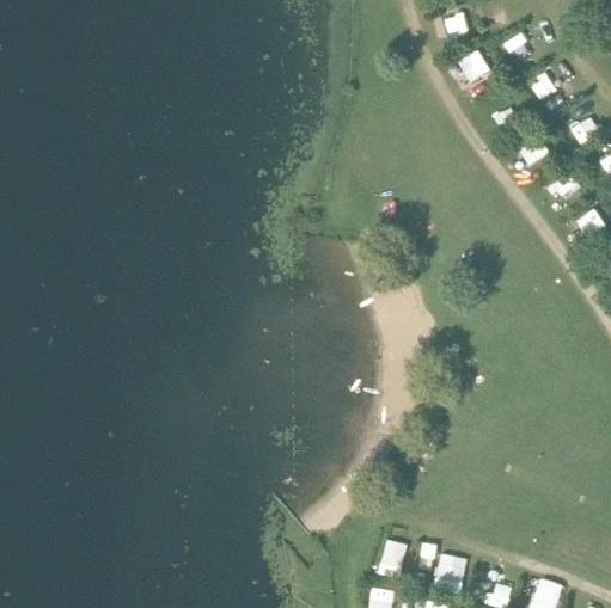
[(437,7),(439,37),(462,35),(459,19),(465,18),(463,4),(437,7)]
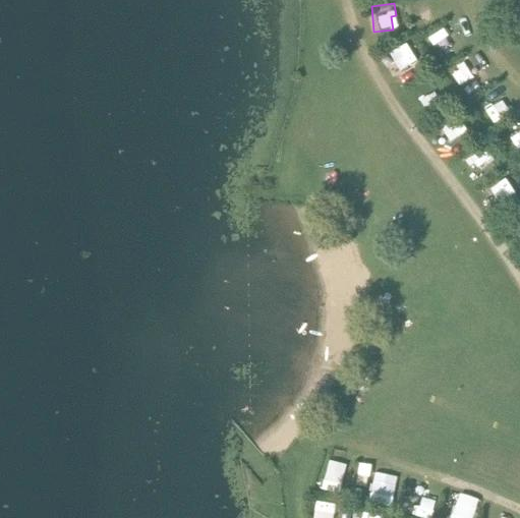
[(443,33),(429,40),(438,54),(451,47),(443,33)]
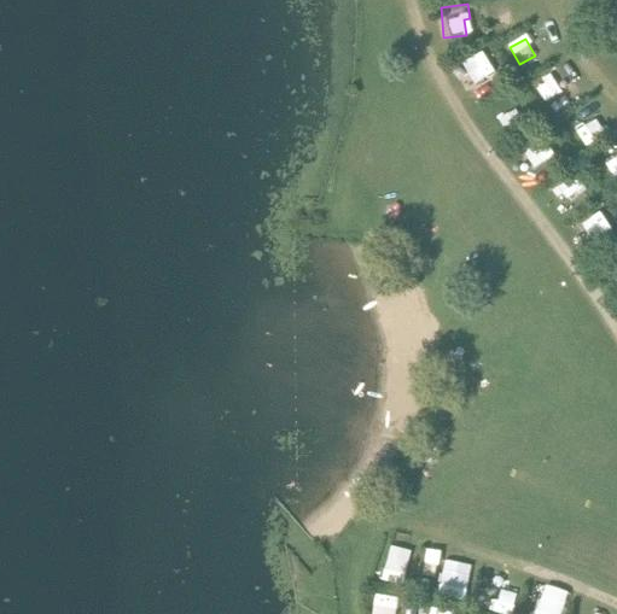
[(469,71),(478,99),(500,91),(492,64),(469,71)]
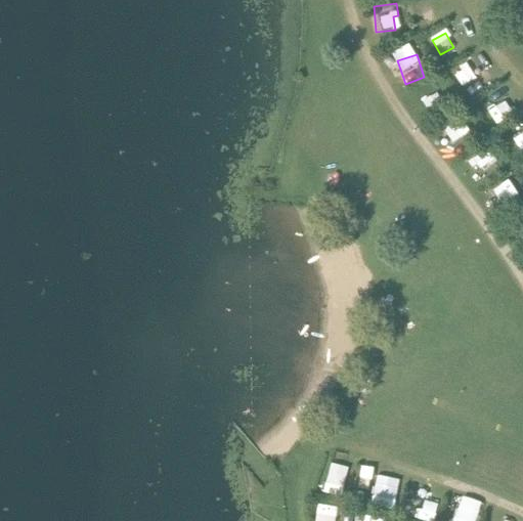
[(471,80),(477,92),(495,83),(489,71),(471,80)]
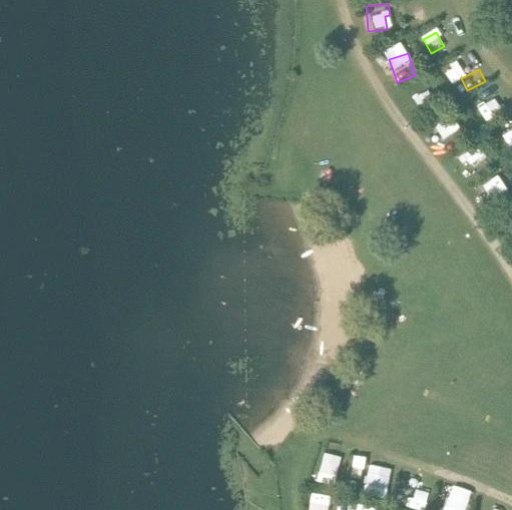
[(495,96),(477,107),(486,120),(503,109),(495,96)]
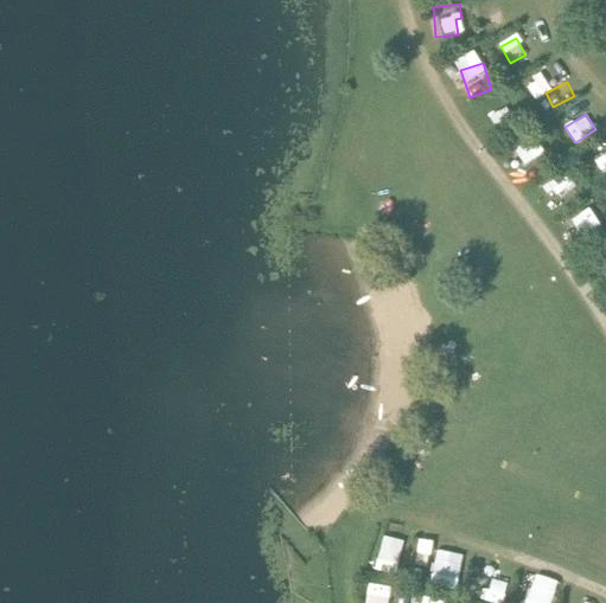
[(599,174),(605,168),(605,147),(603,142),(585,155),(599,174)]
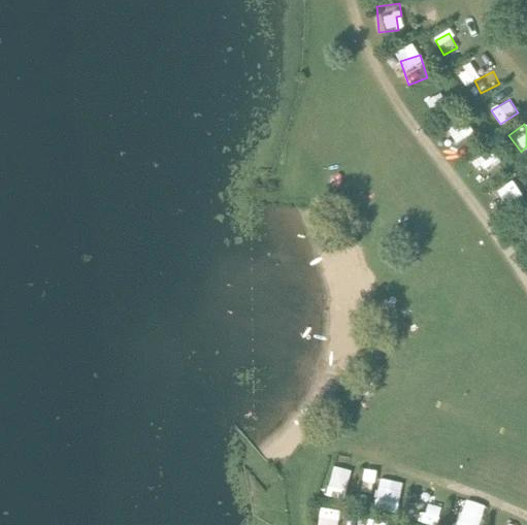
[(493,146),(479,156),(489,174),(503,165),(493,146)]
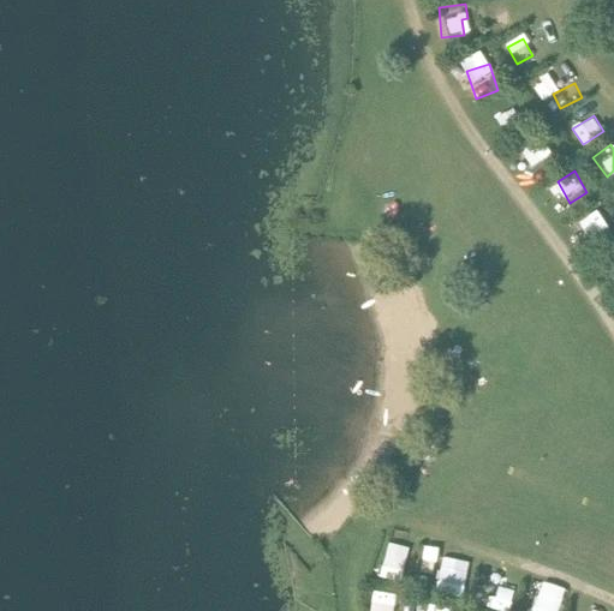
[(386,544),(381,577),(400,581),(406,547),(386,544)]
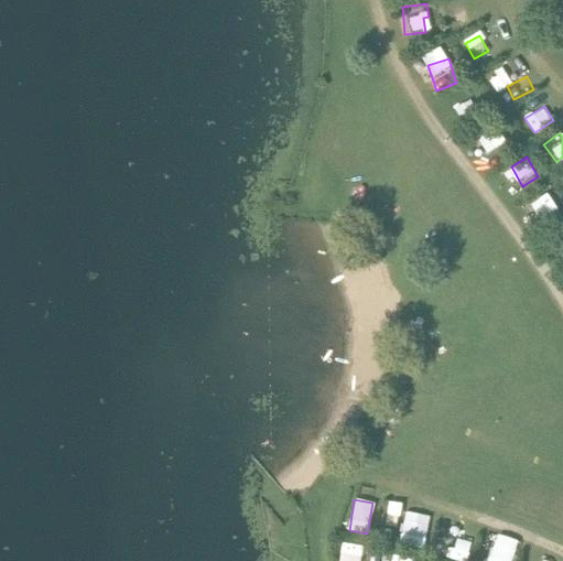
[(451,528),(446,554),(472,558),(476,531),(451,528)]
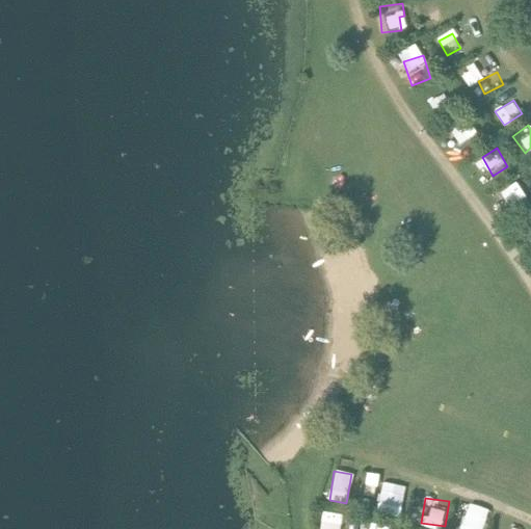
[(354,528),(356,523),(338,518),(334,528),(354,528)]
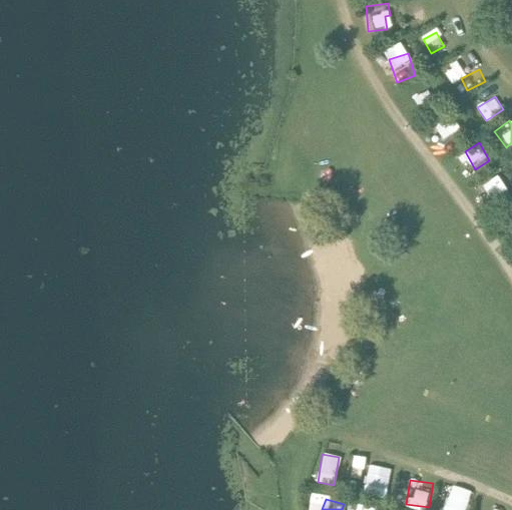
[(469,509),(471,505),(454,500),(451,509),(469,509)]
